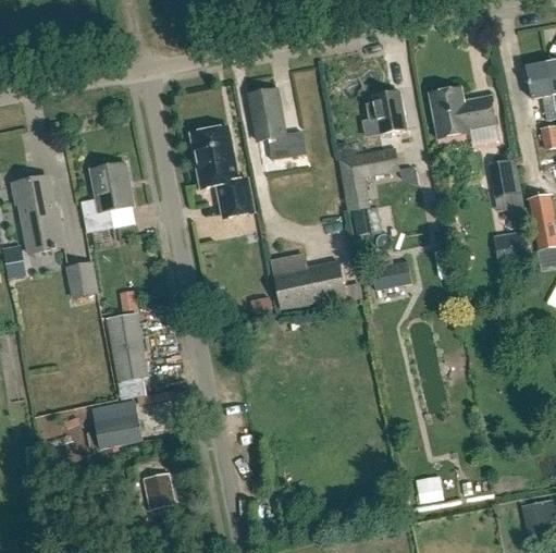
[(555,59),(545,62),(555,115),(555,59)]
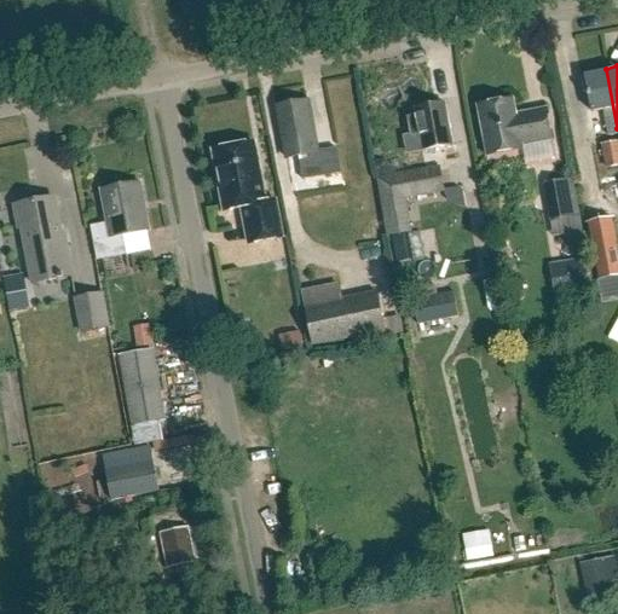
[(607,133),(617,129),(617,128),(606,69),(584,73),(591,108),(602,105),(607,133)]
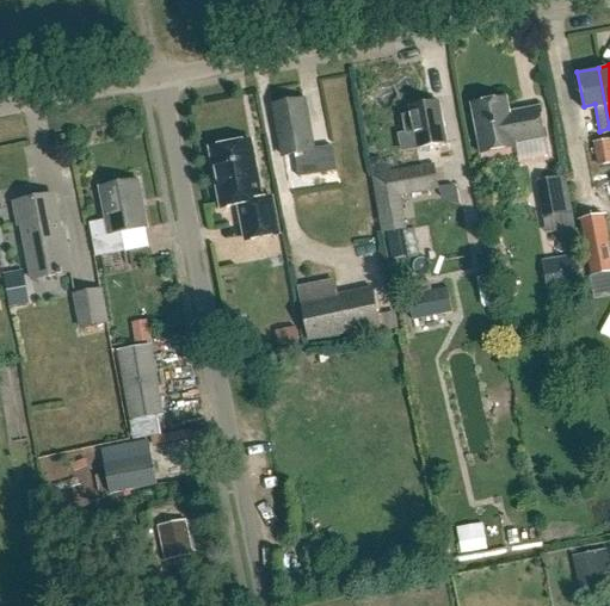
[(509,110),(505,96),(470,101),(480,152),(515,144),(515,141),(544,135),(538,104),(509,110)]
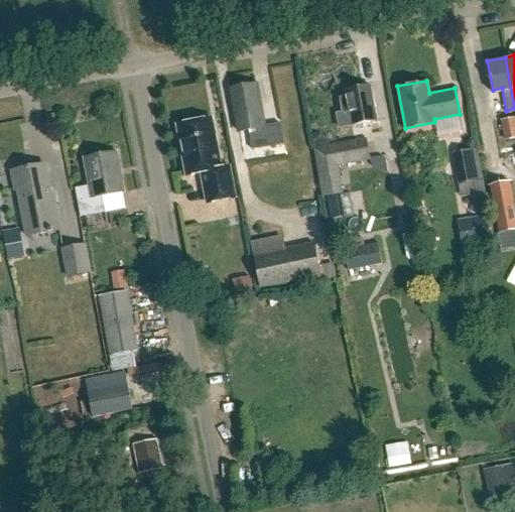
[(261,124),(253,83),(230,87),(238,129),(248,128),(251,146),(282,141),(278,121),(261,124)]
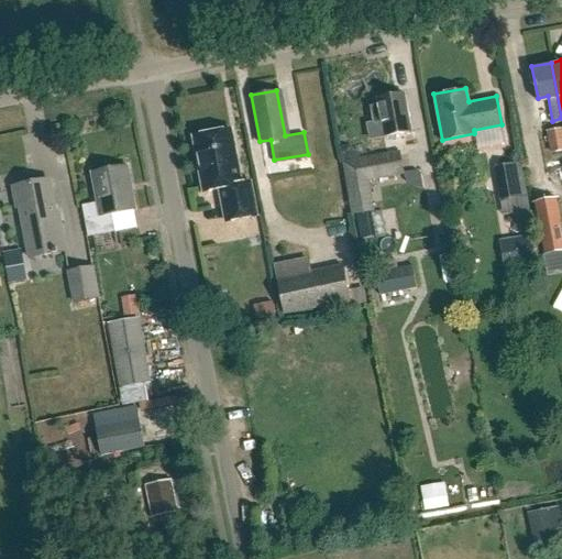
[(370,136),(383,134),(410,129),(403,90),(375,96),(376,102),(368,103),(372,120),(366,121),(370,136)]
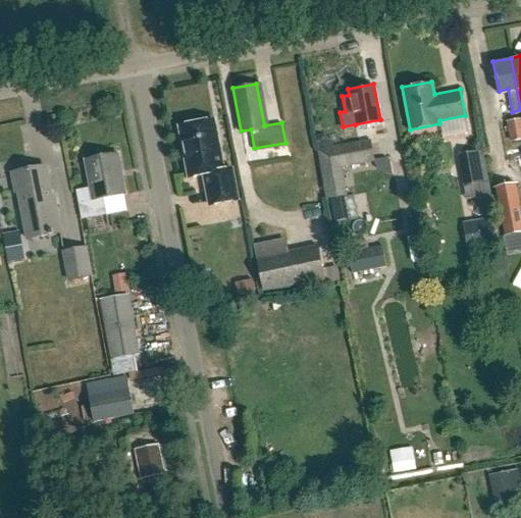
[(511,139),(520,136),(520,121),(520,116),(507,119),(511,139)]
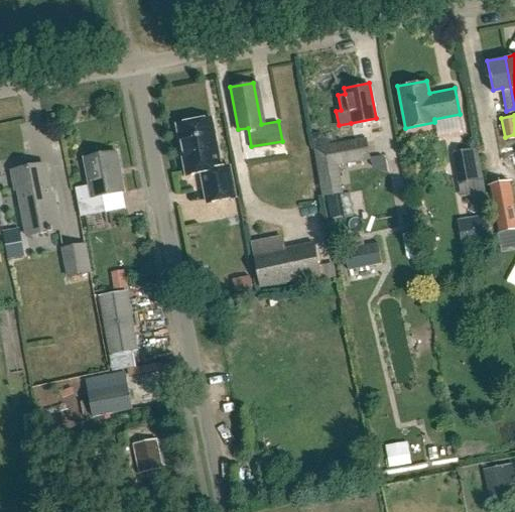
[(219,166),(210,116),(175,122),(185,173),(201,171),(207,202),(233,197),(227,164),(219,166)]
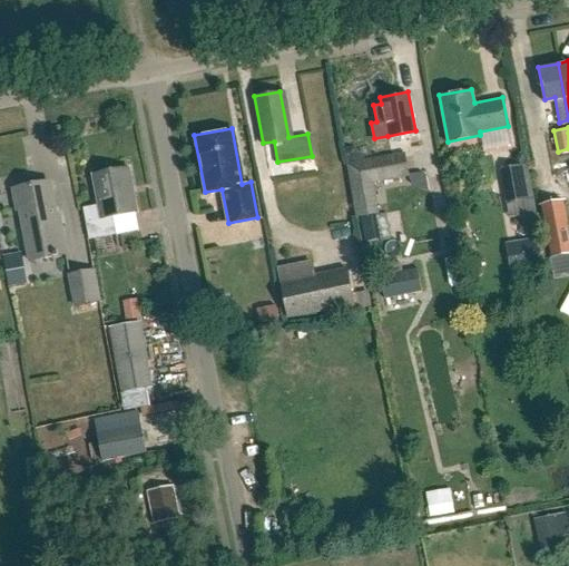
[(378,211),(376,202),(373,179),(406,174),(402,150),(366,156),(345,159),(355,214),(378,211)]
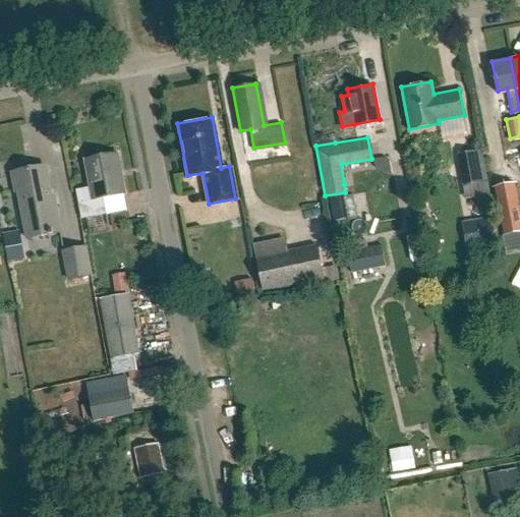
[(480,147),(457,152),(462,183),(486,179),(480,147)]
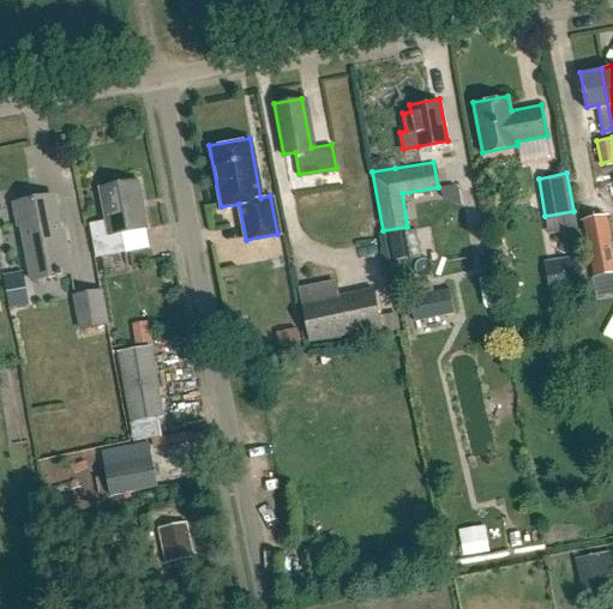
[(95,254),(124,248),(120,230),(145,225),(136,178),(100,185),(106,218),(89,222),(95,254)]
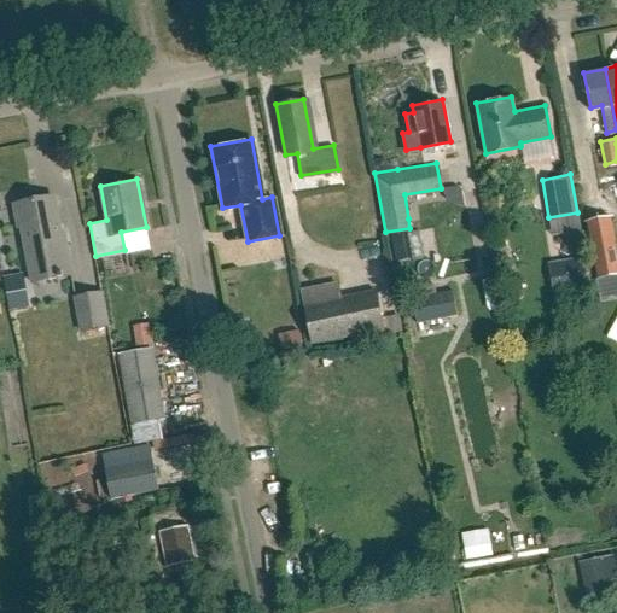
[(60,233),(53,196),(12,204),(17,226),(19,225),(30,279),(71,272),(63,233),(60,233)]
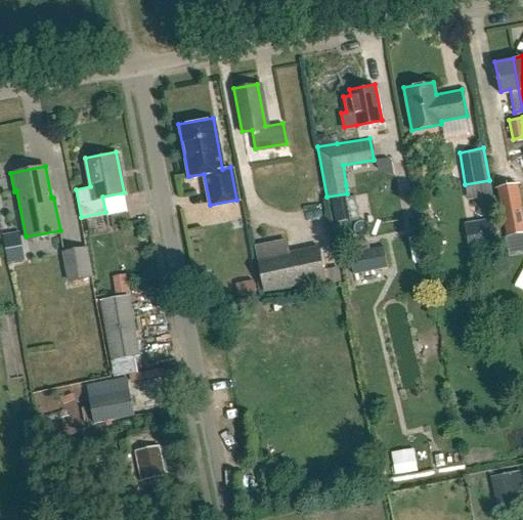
[(522,213),(517,181),(496,185),(506,234),(522,231),(522,213)]
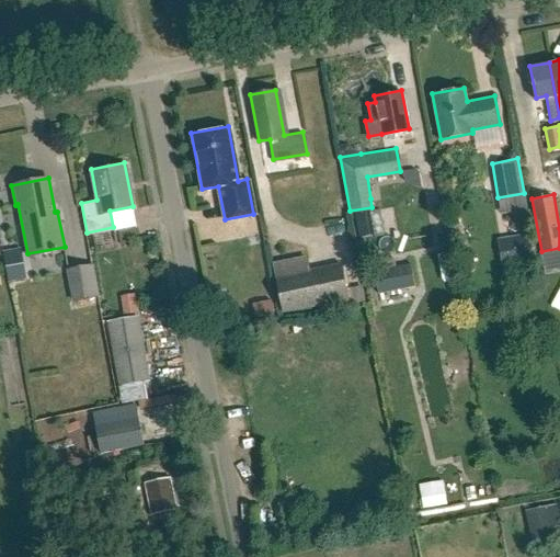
[(527,231),(511,235),(515,261),(532,258),(527,231)]
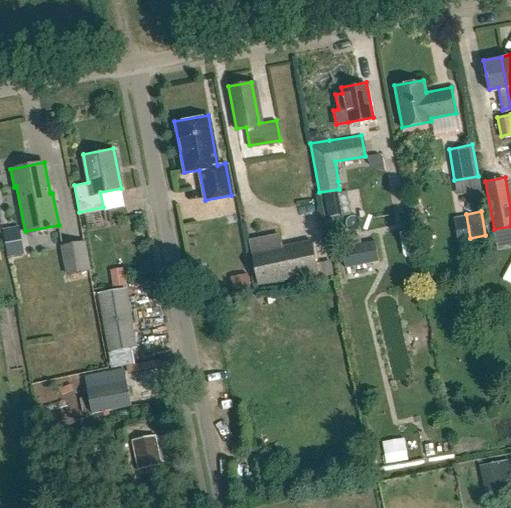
[(9,224),(1,225),(6,252),(14,251),(9,224)]
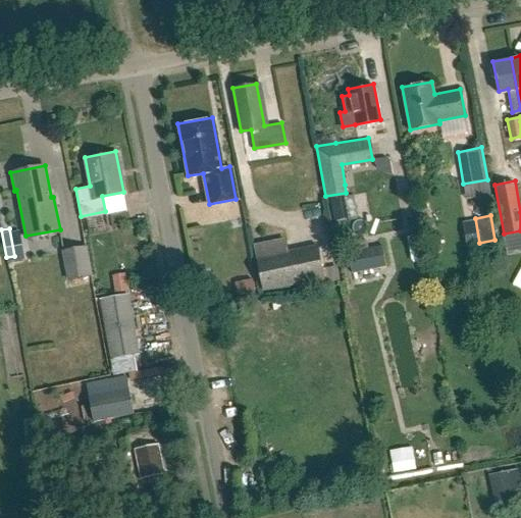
[(381,242),(371,244),(370,236),(355,239),(357,247),(347,249),(352,271),(385,264),(381,242)]
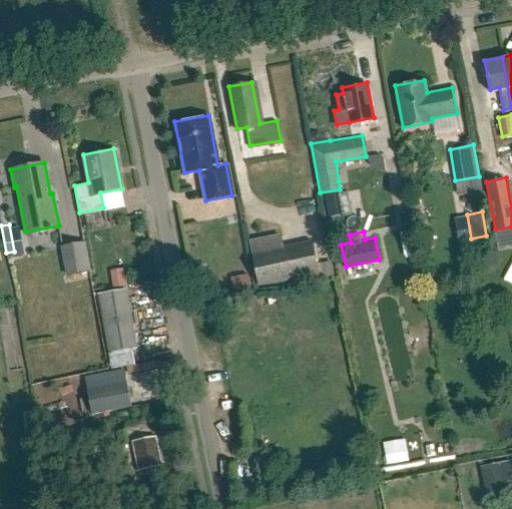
[(258,284),(320,270),(313,238),(250,252),(258,284)]
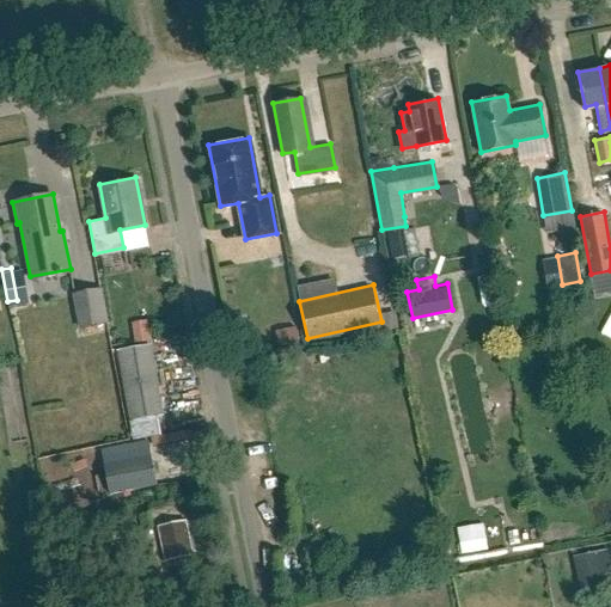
[(79,326),(107,320),(101,286),(73,292),(79,326)]
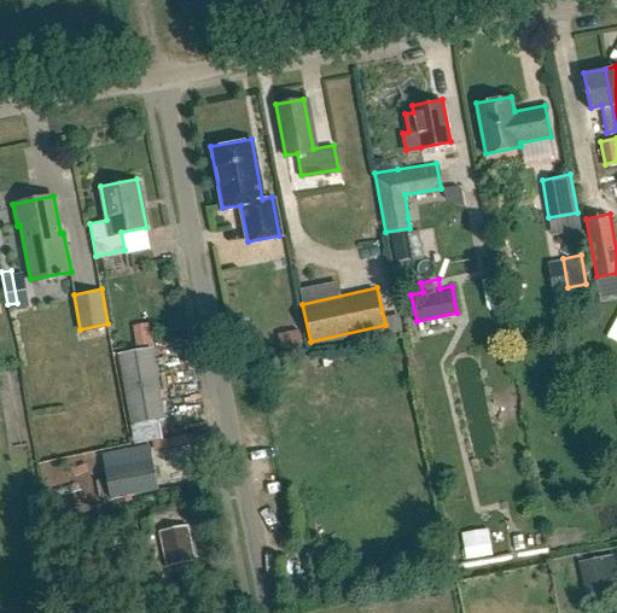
[(127,422),(158,418),(146,345),(115,351),(127,422)]
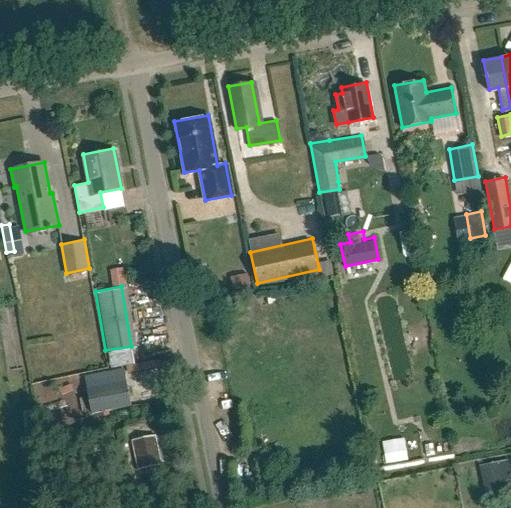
[(90,410),(129,403),(122,365),(83,373),(90,410)]
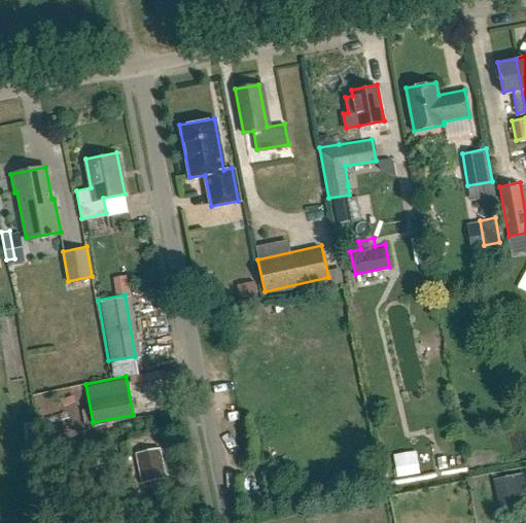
[(139,480),(164,475),(159,446),(134,451),(139,480)]
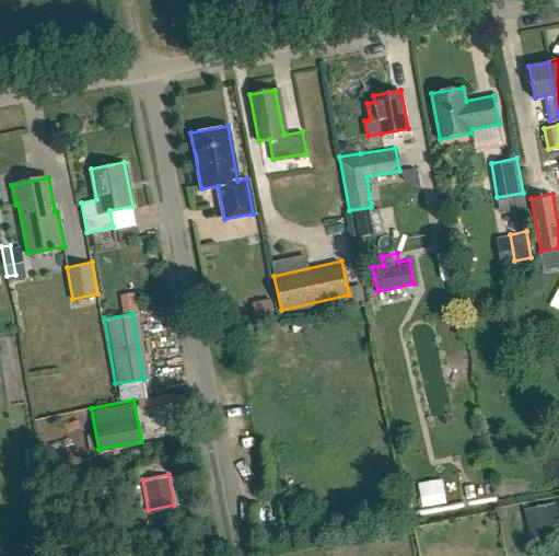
[(558,518),(556,501),(524,508),(531,542),(555,537),(551,523),(558,521),(558,518)]
